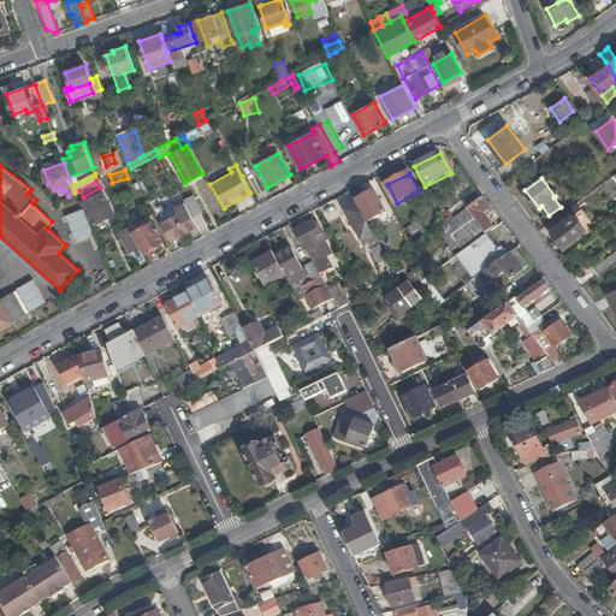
[(375,191),(357,201),(369,223),(388,213),(375,191)]
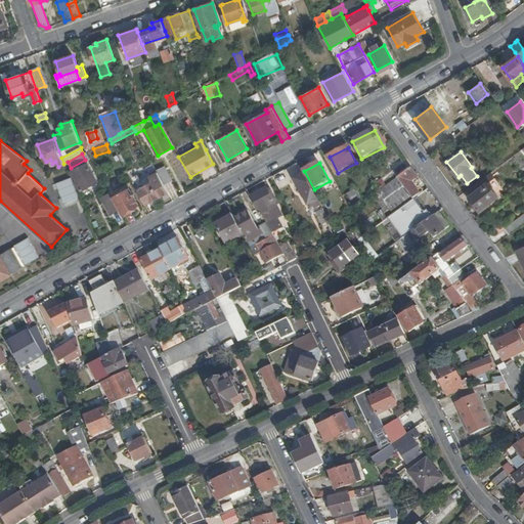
[(164,165),(156,170),(157,171),(164,185),(172,180),(164,165)]
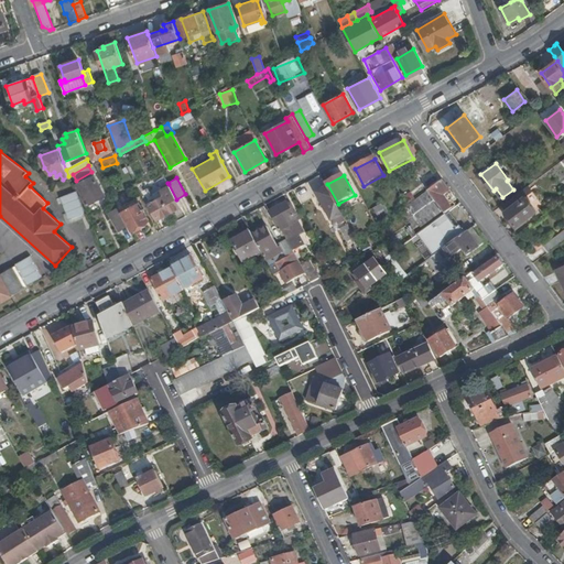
[(96,180),(88,184),(91,190),(83,195),(88,205),(105,195),(96,180)]
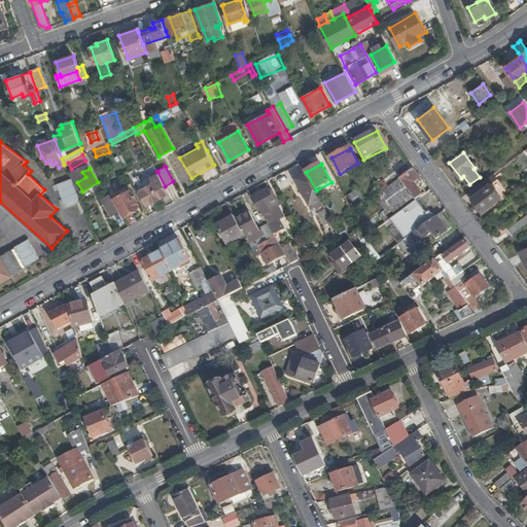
[(387,190),(382,196),(397,215),(398,214),(421,198),(427,194),(422,187),(419,189),(414,182),(421,177),(415,169),(387,190)]
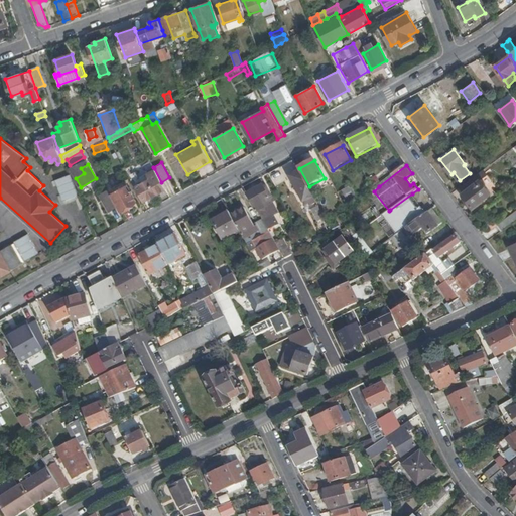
[(476,175),(477,175),(484,170),(480,165),(473,171),(476,175)]
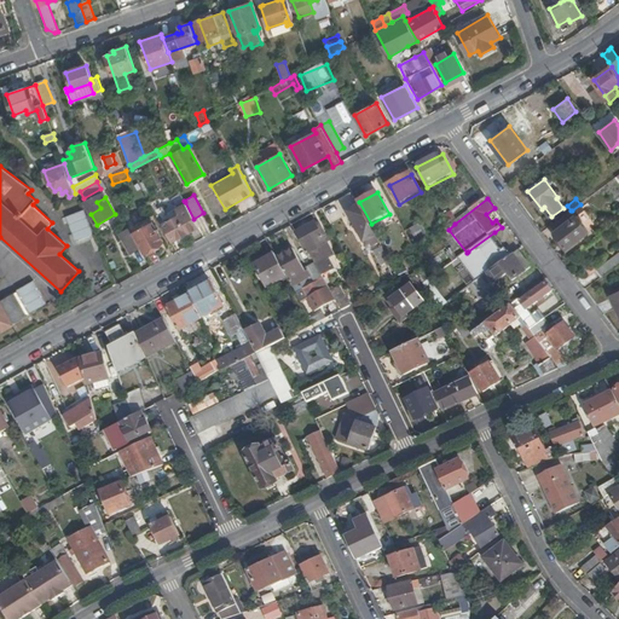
[(160,207),(155,210),(172,242),(189,232),(186,229),(196,223),(194,219),(185,202),(175,207),(179,214),(167,221),(163,214),(160,207)]
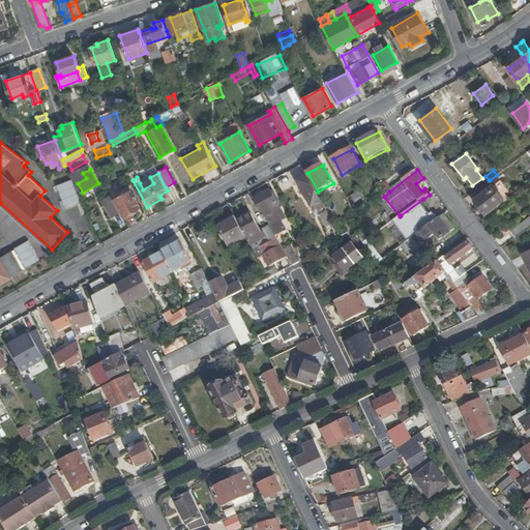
[(150,177),(140,183),(143,189),(153,183),(150,177)]
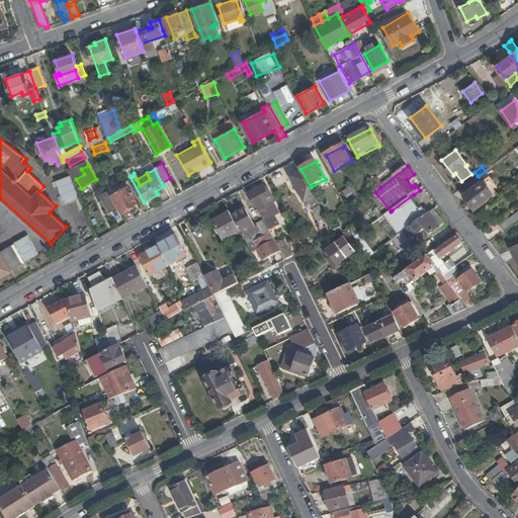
[(318,204),(300,173),(291,178),(305,204),(308,202),(311,207),(318,204)]
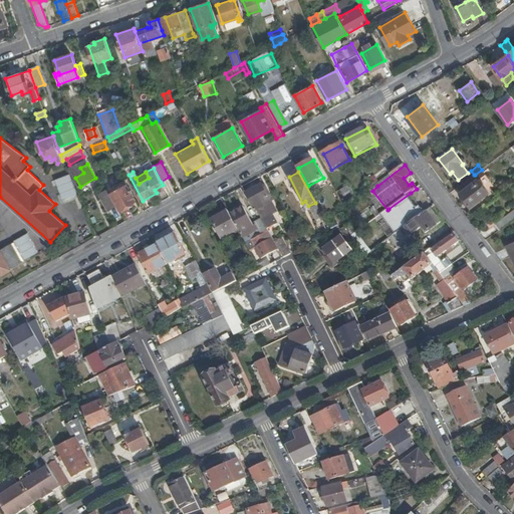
[(70,174),(55,180),(63,201),(78,195),(70,174)]
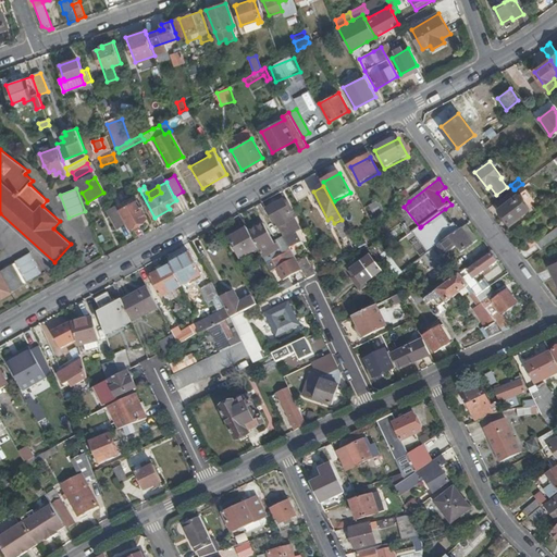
[(514,189),(497,202),(502,209),(499,210),(510,224),(530,209),(515,189),(514,189)]
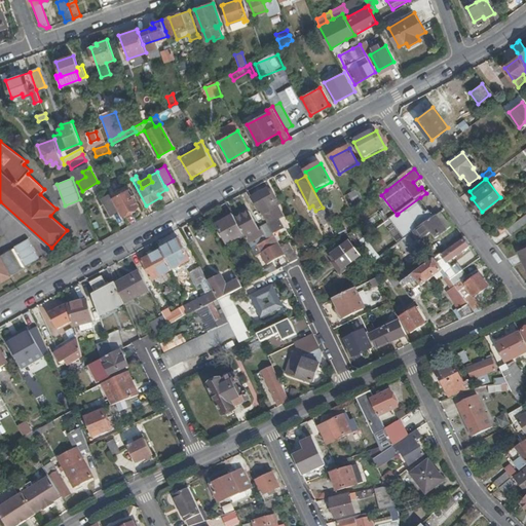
[(113,197),(121,214),(139,204),(129,189),(113,197)]
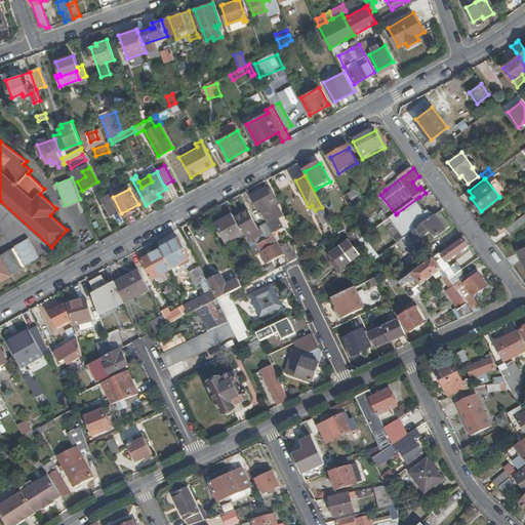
[(358,189),(345,197),(354,212),(368,202),(358,189)]
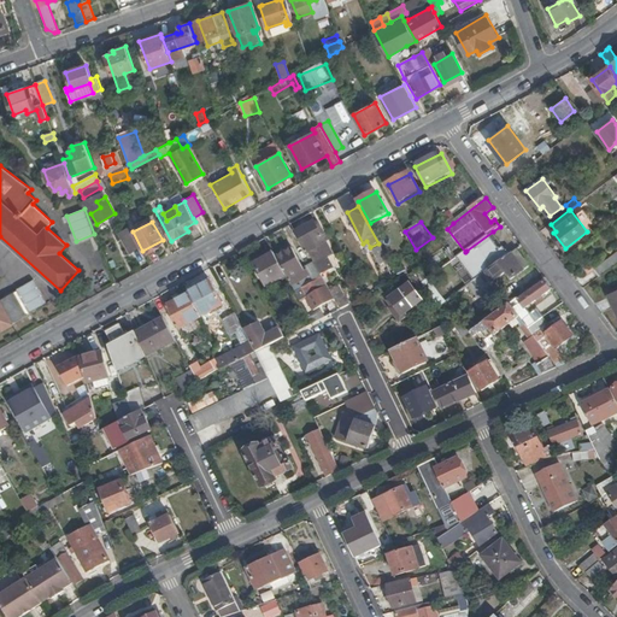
[(316,223),(295,234),(306,254),(310,253),(316,264),(333,254),(316,223)]
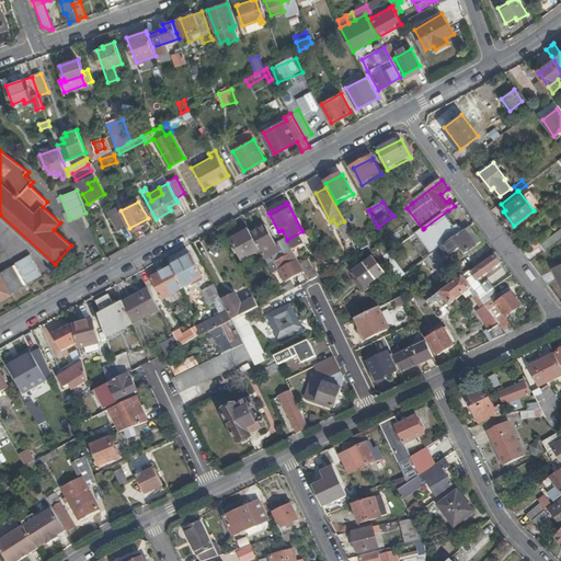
[(122,215),(116,206),(107,212),(117,228),(126,224),(122,215)]
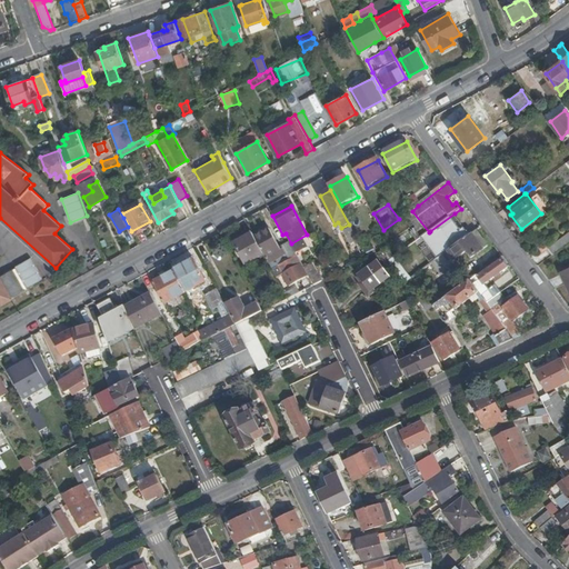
[(471,236),(455,213),(430,231),(429,232),(422,237),(439,260),(460,245),(471,236)]
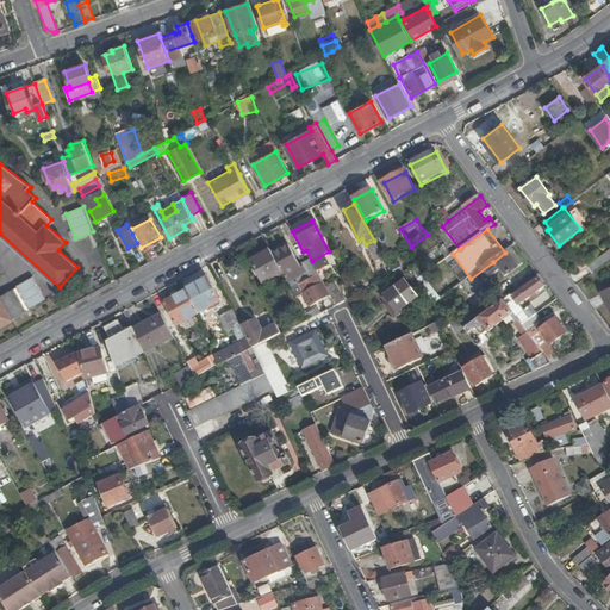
[(384,257),(375,243),(368,247),(375,262),(384,257)]
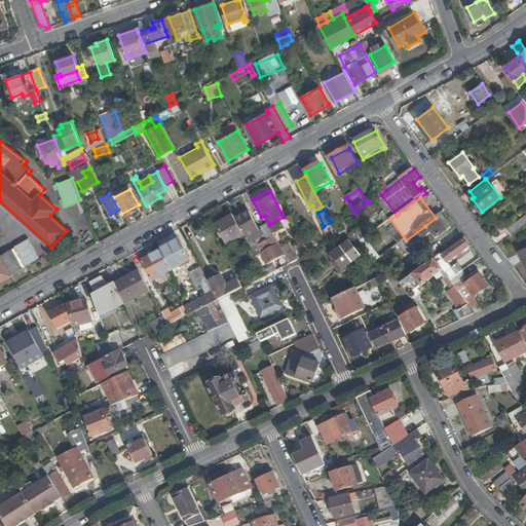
[(251,213),(236,220),(246,236),(247,239),(261,232),(251,213)]
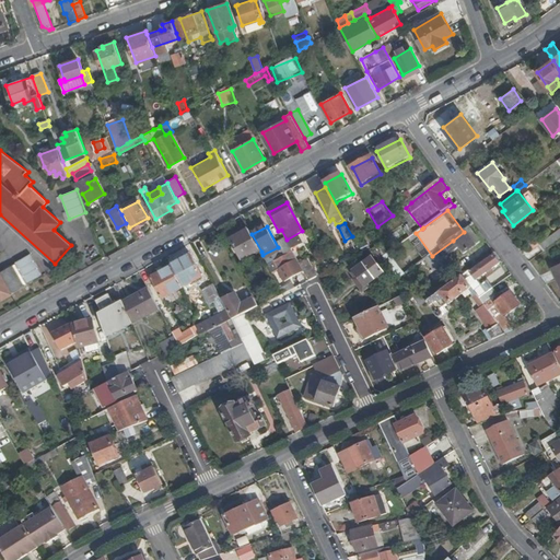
[(432,256),(424,260),(433,272),(451,260),(448,257),(458,249),(463,256),(480,243),(469,229),(464,232),(453,241),(432,256)]
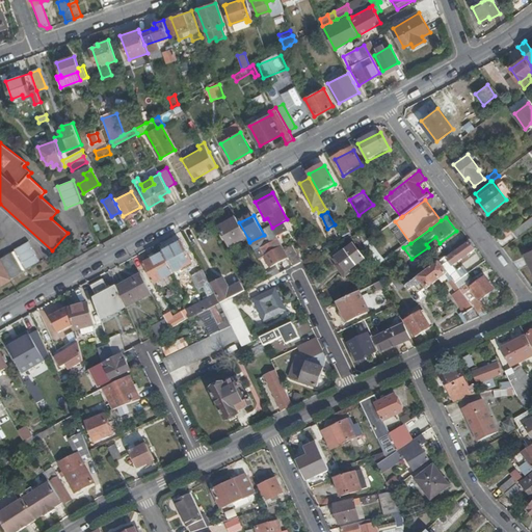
[(531,217),(513,232),(517,238),(531,228),(531,227),(531,217)]
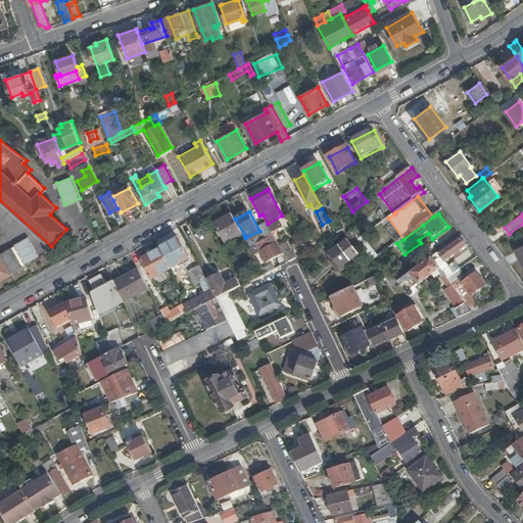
[(235,219),(233,215),(216,225),(227,244),(244,235),(235,219)]
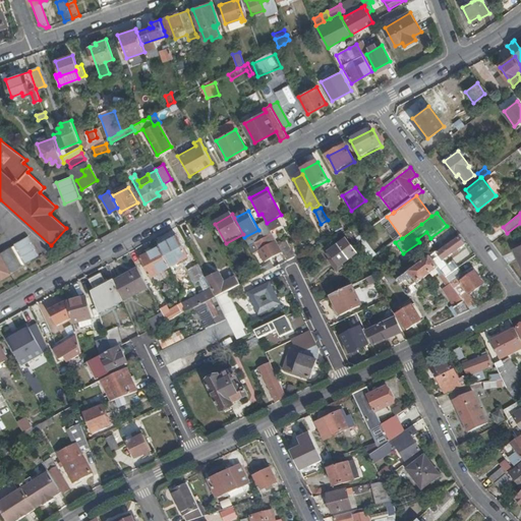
[(258,230),(244,237),(250,247),(268,237),(263,228),(258,230)]
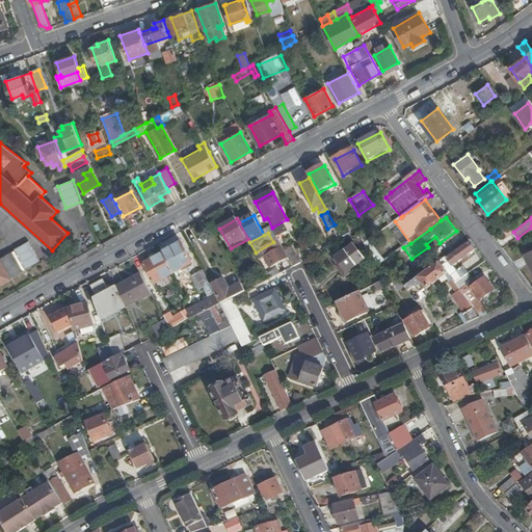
[(171,250),(163,255),(175,274),(184,269),(183,268),(192,263),(179,240),(176,241),(177,242),(169,246),(171,250)]
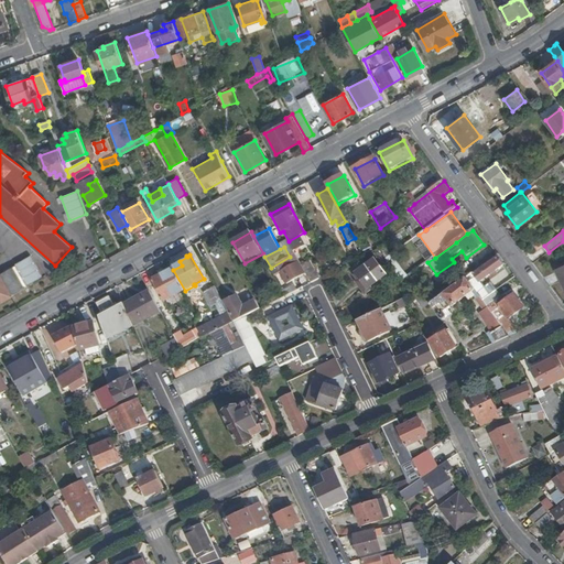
[(302,266),(295,255),(292,257),(295,263),(281,272),(288,284),(306,274),(302,266)]
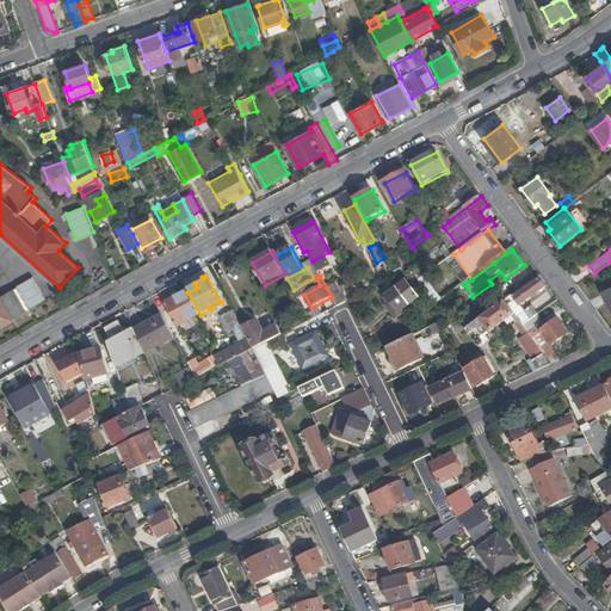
[(419,281),(436,302),(442,297),(425,276),(419,281)]
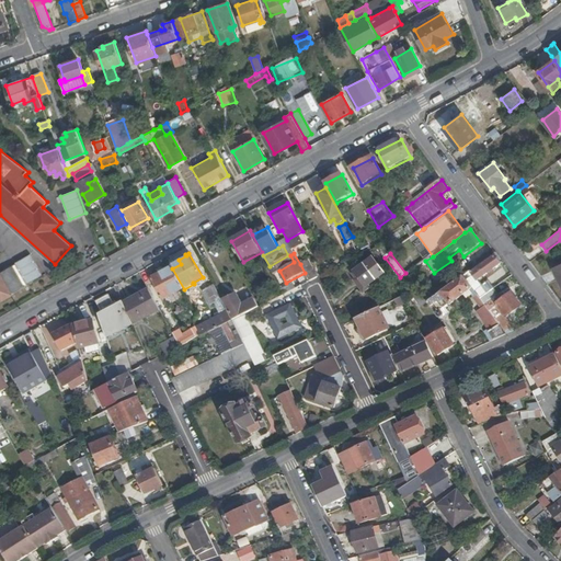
[(501,264),(494,254),(464,276),(480,298),(494,288),(488,281),(481,286),(478,281),(501,264)]
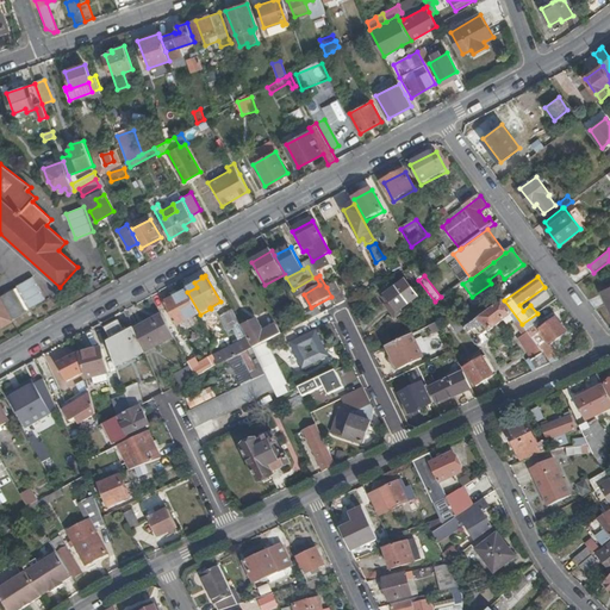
[(398,303),(404,310),(418,298),(406,281),(386,297),(393,306),(398,303)]
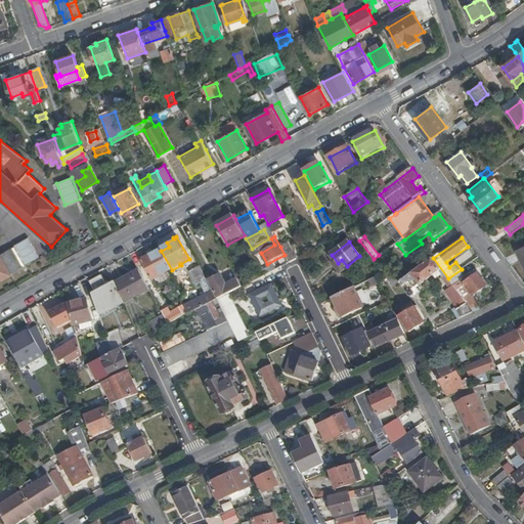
[(285,255),(290,264),(297,260),(288,244),(280,247),(285,255)]
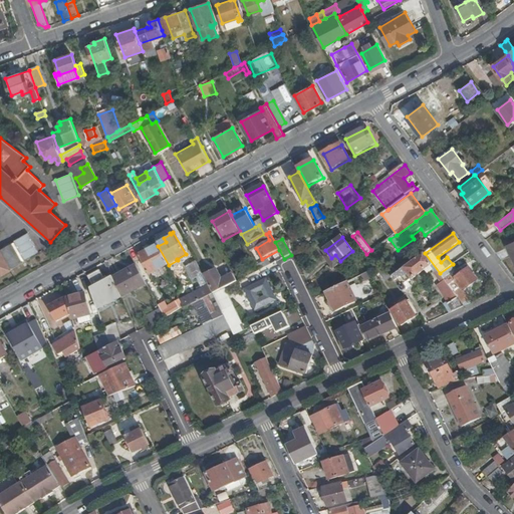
[(0,274),(25,261),(14,241),(0,249),(0,274)]
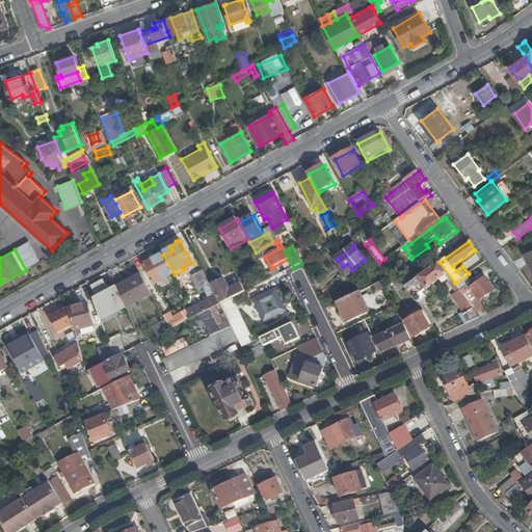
[(175,274),(163,255),(143,265),(154,286),(175,274)]
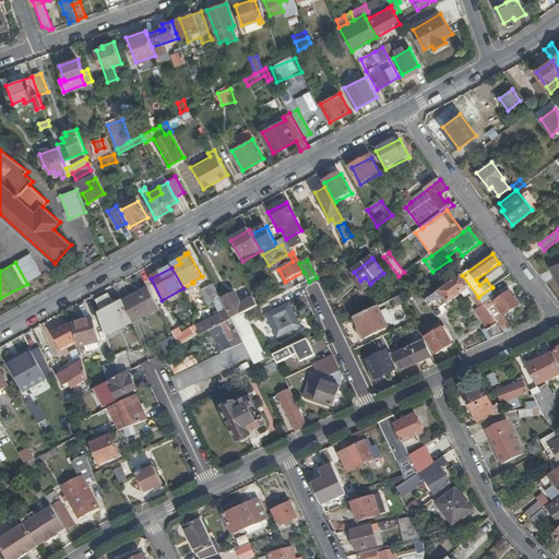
[(486,331),(491,340),(506,333),(503,330),(495,320),(485,306),(478,297),(462,275),(432,297),(427,301),(438,317),(440,317),(442,316),(442,312),(440,310),(444,307),(467,290),(472,297),(478,306),(474,308),(487,330),(486,331)]
